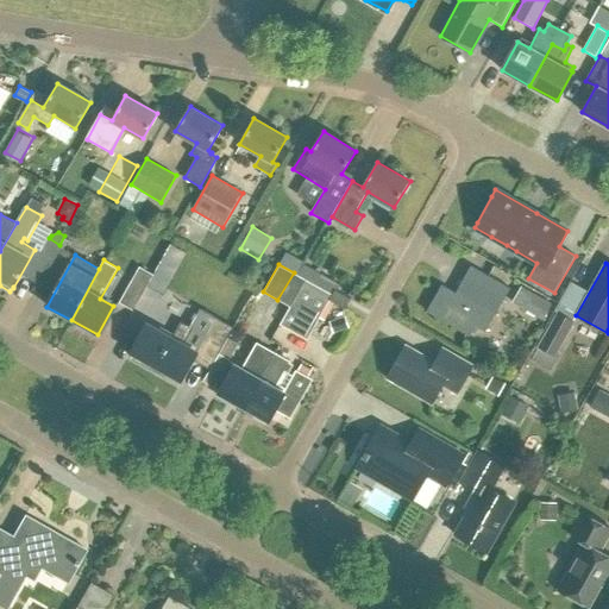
[(454,293),(441,284),(426,312),(470,337),(476,326),(485,332),(510,289),(470,265),(454,293)]
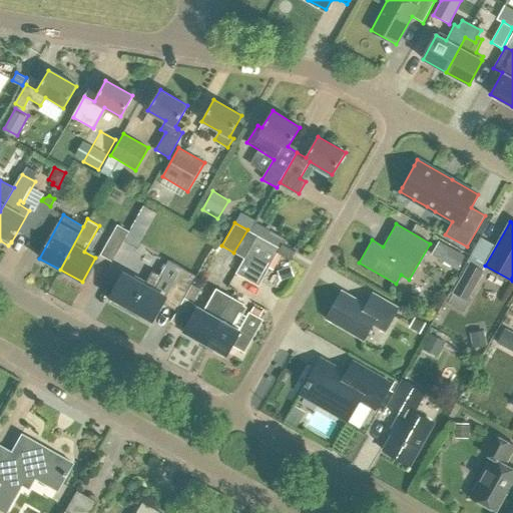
[(129,231),(117,224),(100,254),(112,262),(120,247),(129,231)]
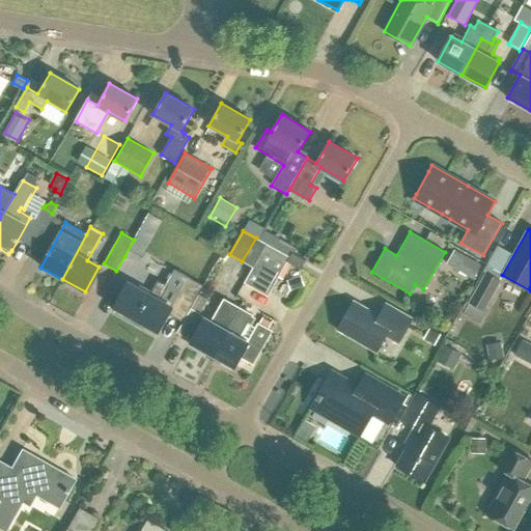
[(190,234),(187,244),(198,247),(200,238),(190,234)]
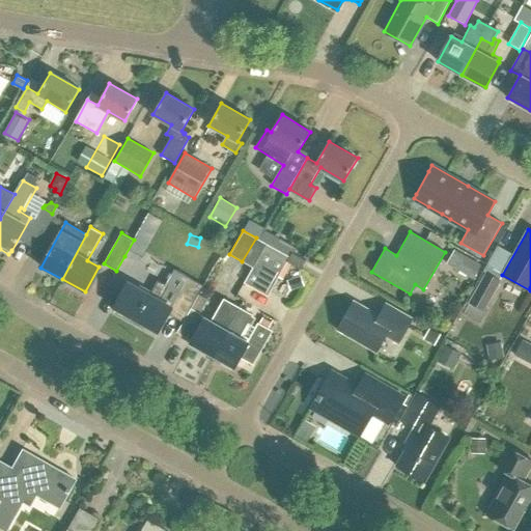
[(253,268),(267,244),(256,238),(242,261),(253,268)]
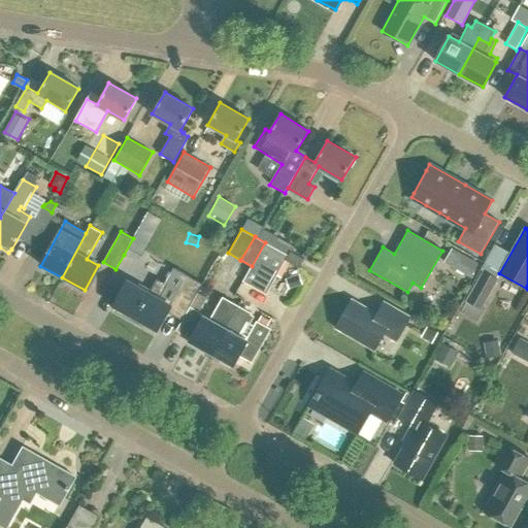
[(263,272),(276,249),(265,242),(252,266),(243,281),(255,288),(263,272)]
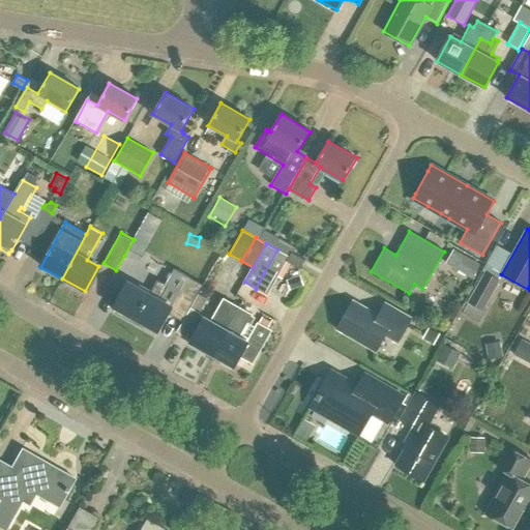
[(288,260),(290,256),(277,249),(264,273),(275,281),(288,260)]
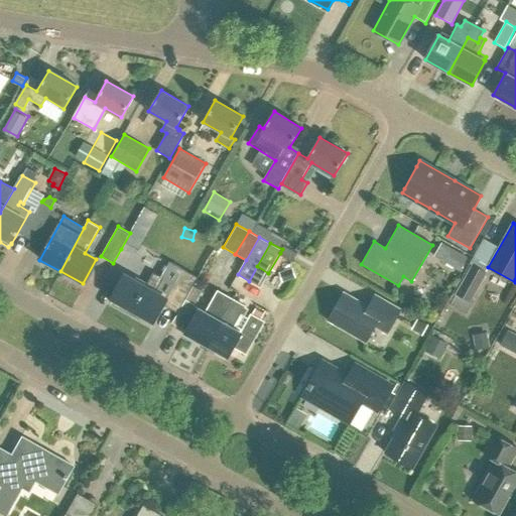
[(293,260),(297,252),(284,245),(282,249),(280,253),(293,260)]
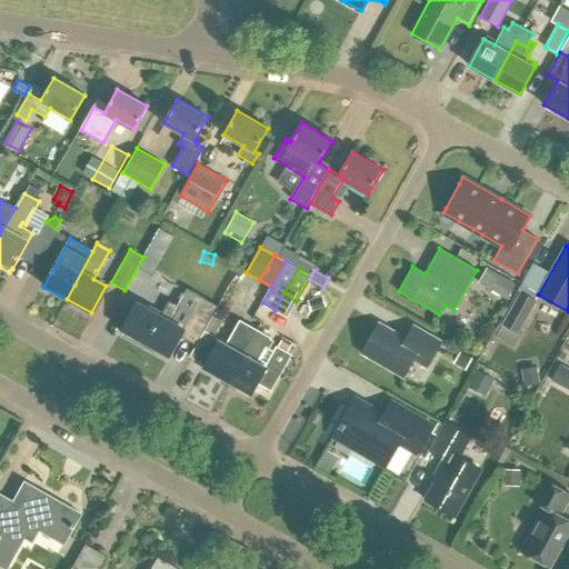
[(142,280),(133,275),(125,290),(133,296),(142,280)]
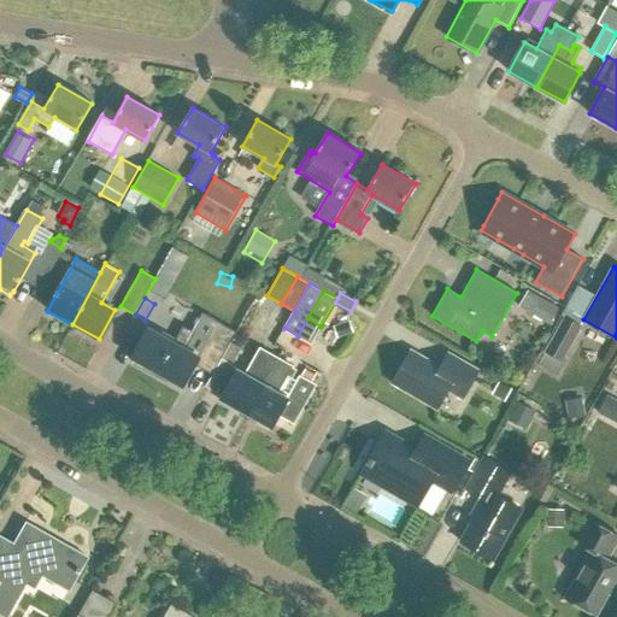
[(551,324),(559,307),(546,300),(538,317),(551,324)]
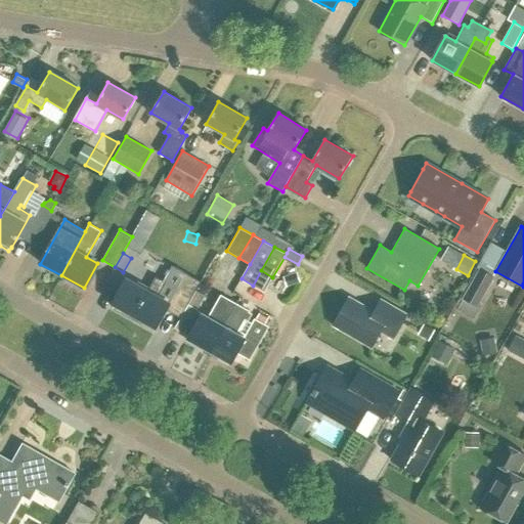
[(477,306),(493,276),(480,269),(464,299),(477,306)]
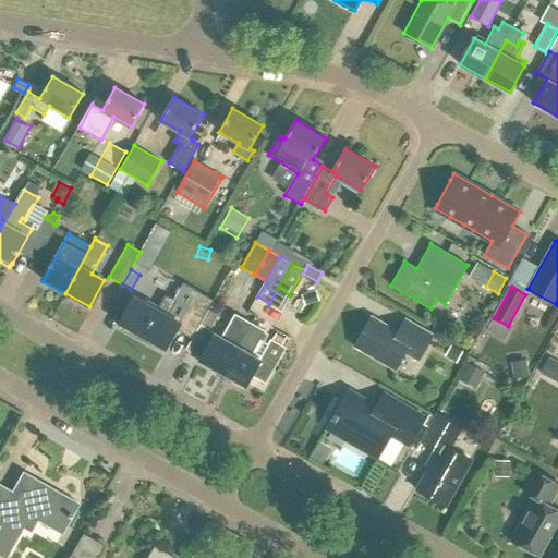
[(317,288),(306,291),(311,302),(320,299),(317,288)]
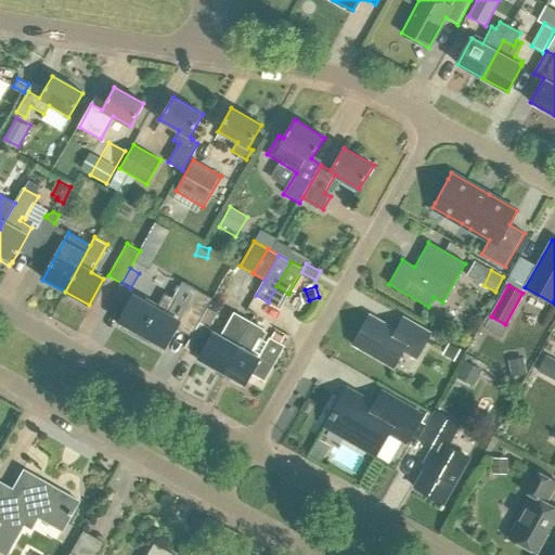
[(191,336),(199,322),(208,307),(214,297),(197,288),(179,321),(167,314),(176,298),(165,292),(156,308),(134,296),(119,322),(123,324),(120,328),(140,338),(141,339),(143,336),(165,348),(177,328),(191,336)]
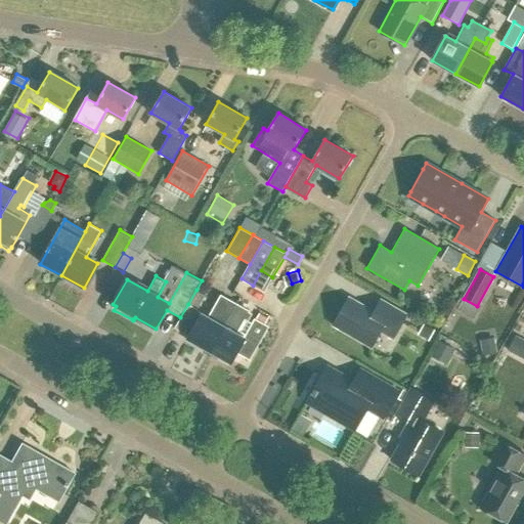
[(205,295),(197,290),(188,304),(197,309),(205,295)]
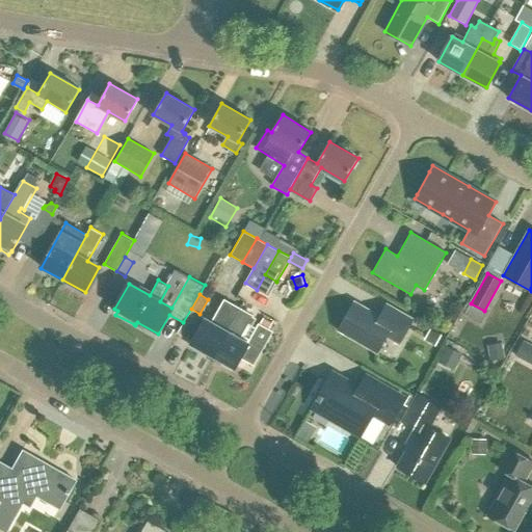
[(213,355),(241,308),(224,298),(211,322),(204,319),(190,343),(213,355)]
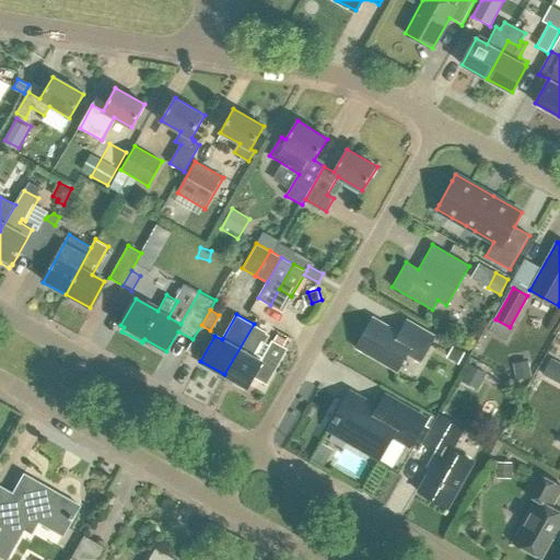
[(420,361),(434,337),(407,322),(400,334),(373,318),(357,348),(397,371),(407,353),(420,361)]
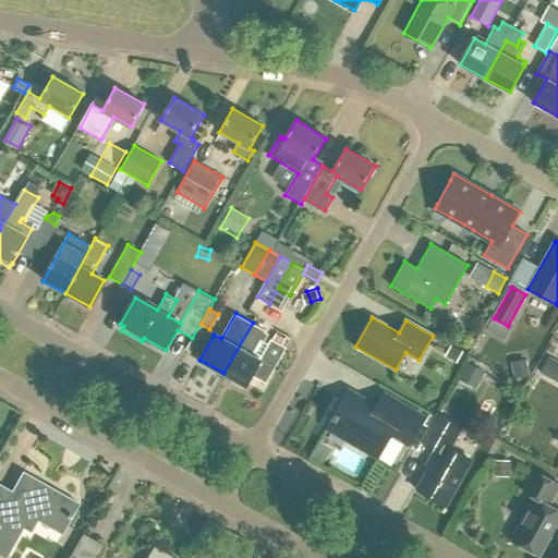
[(273,340),(261,360),(252,355),(266,330),(253,323),(223,373),(247,386),(254,374),(267,381),(287,347),(273,340)]
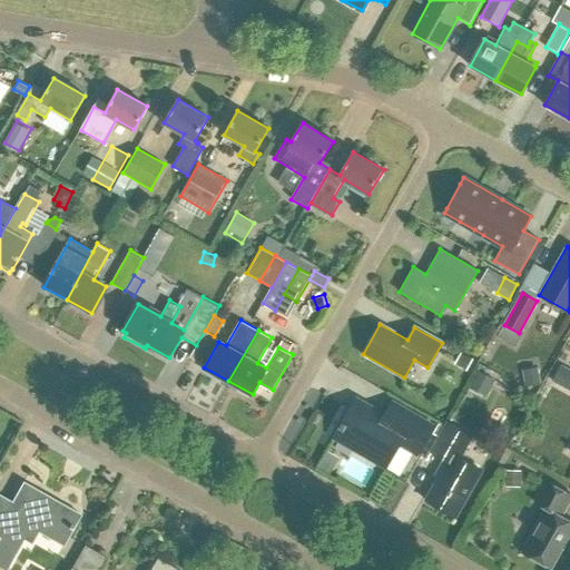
[(465,371),(472,360),(461,353),(454,364),(465,371)]
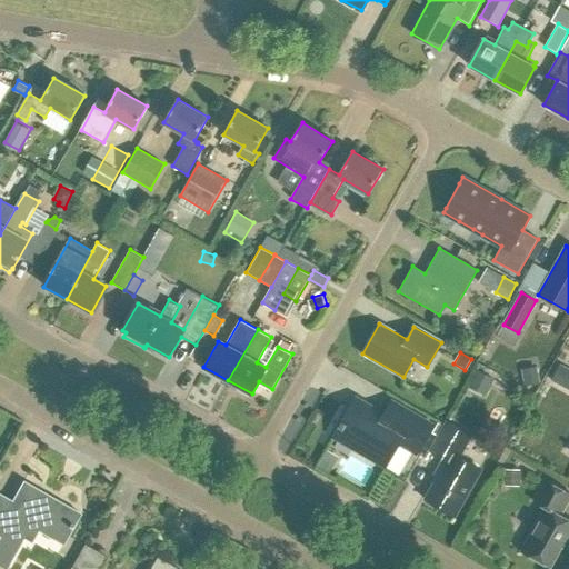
[(563,386),(568,375),(568,369),(560,365),(551,380),(563,386)]
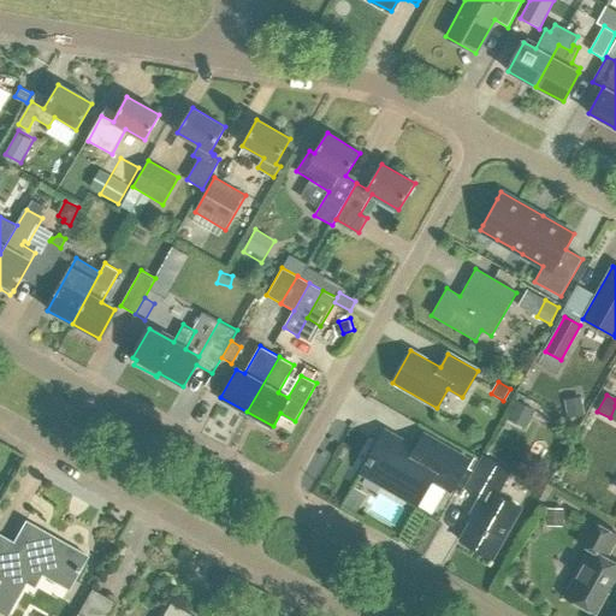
[(568,419),(585,415),(581,397),(564,400),(568,419)]
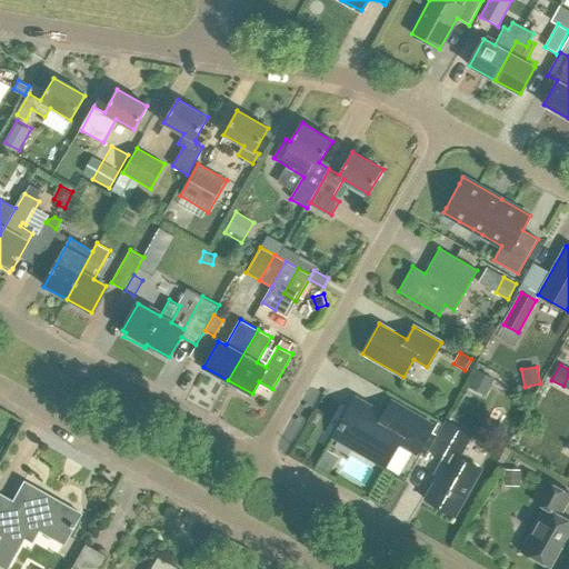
[(485,396),(493,380),(477,371),(469,387),(485,396)]
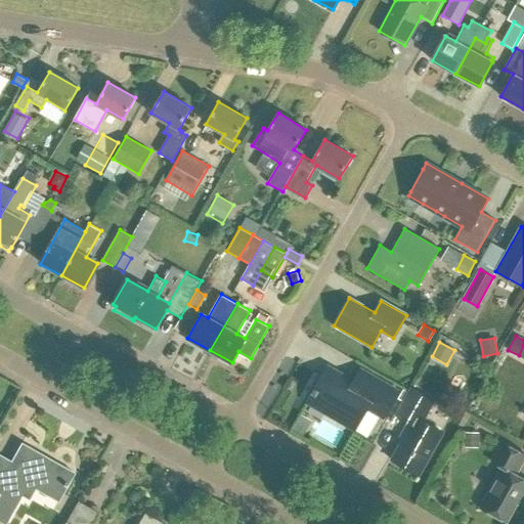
[(465,363),(470,353),(460,347),(453,357),(465,363)]
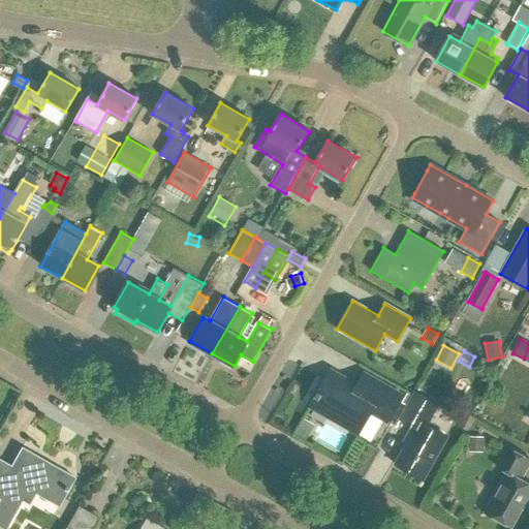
[(386,422),(402,395),(365,373),(358,385),(331,370),(310,406),(358,434),(370,412),(386,422)]
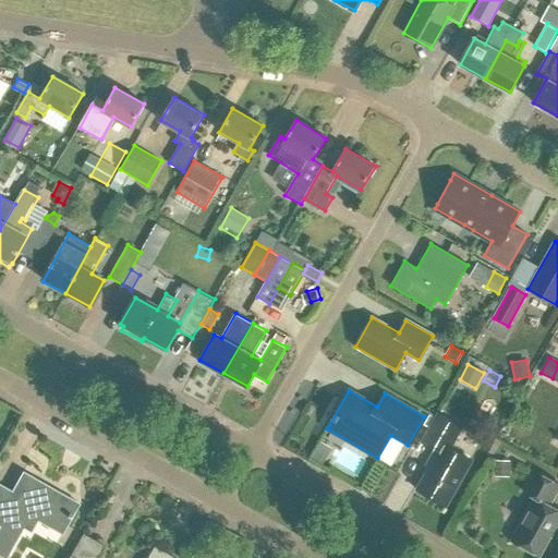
[(450,449),(462,427),(437,413),(435,419),(429,427),(421,443),(437,451),(416,489),(447,507),(472,461),(450,449)]
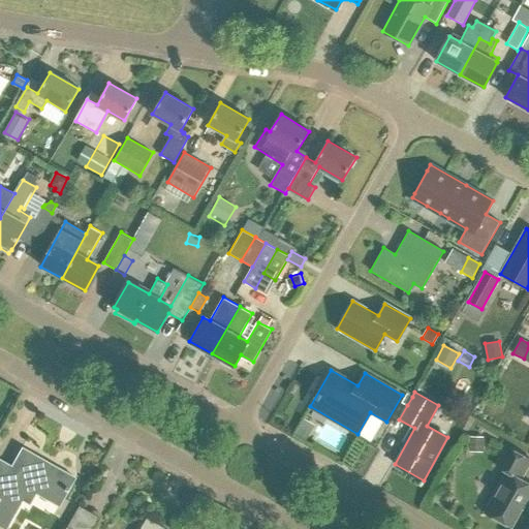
[(403,403),(407,405),(412,397),(407,394),(403,403)]
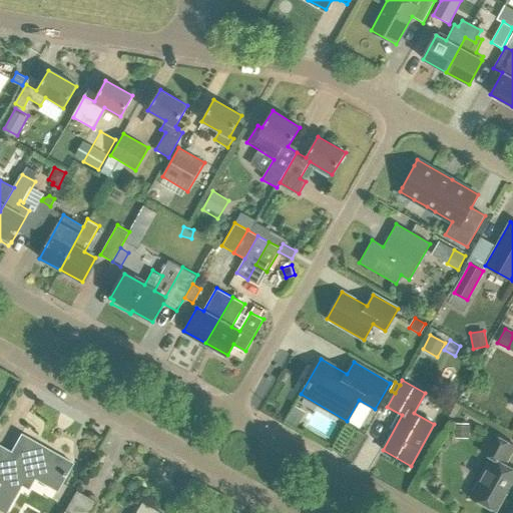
[(456,438),(469,438),(469,423),(456,423),(456,438)]
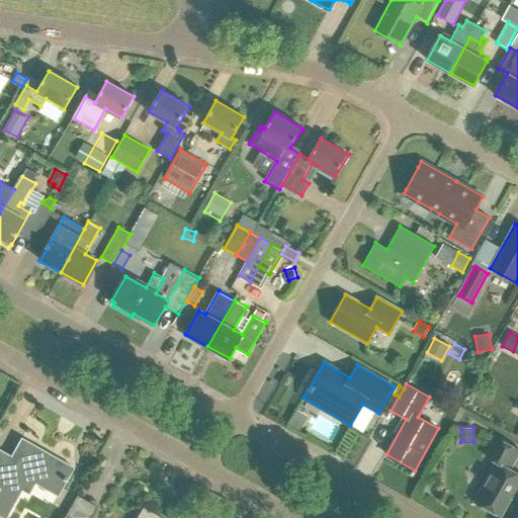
[(517,472),(510,468),(517,454),(517,448),(497,437),(486,456),(496,462),(475,501),(501,516),(515,491),(517,492),(517,472)]
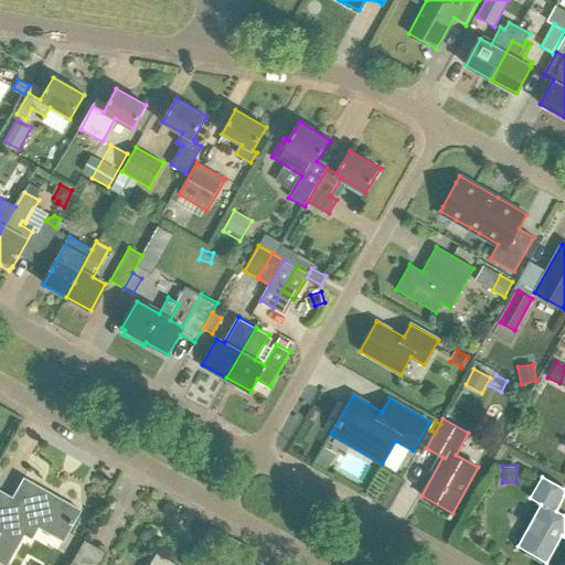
[(63,535),(77,510),(21,479),(0,515),(0,563),(0,564),(20,529),(27,533),(34,520),(63,535)]
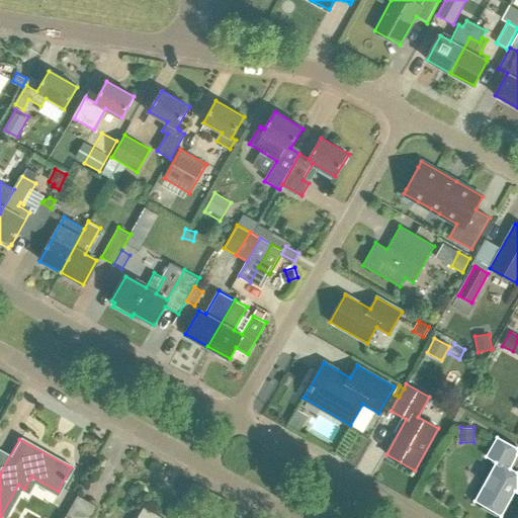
[(157,517),(141,509),(136,517),(65,517),(62,516),(61,517),(157,517)]
